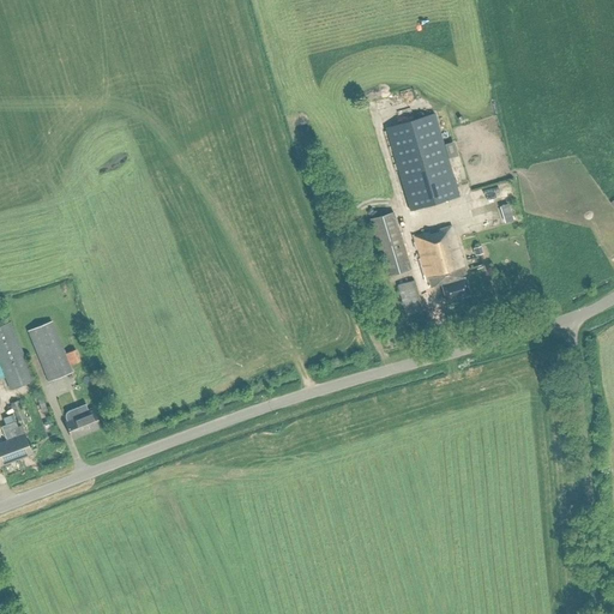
[(458,196),(434,114),(385,128),(409,211),(458,196)]
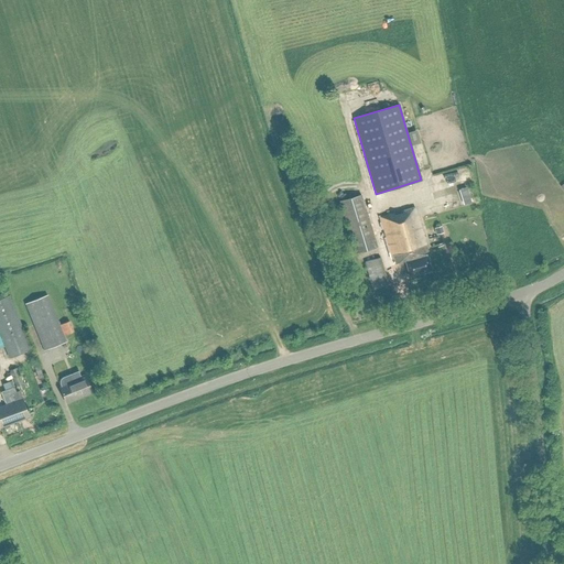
[(448,169),(437,172),(440,180),(451,176),(448,169)]
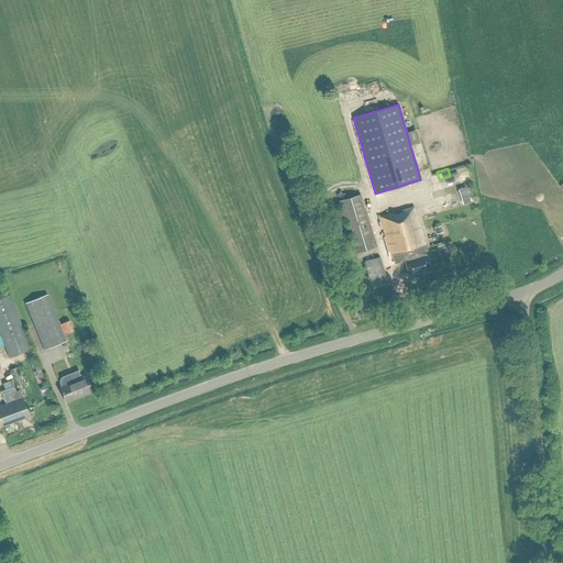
[(453,185),(466,180),(464,174),(452,177),(453,185)]
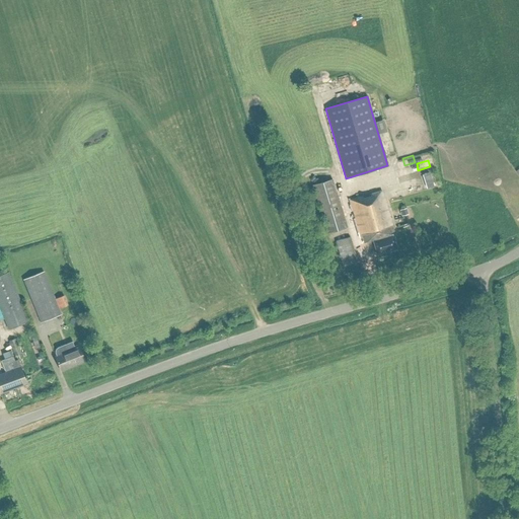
[(312,184),(326,233),(347,227),(331,178),(312,184)]
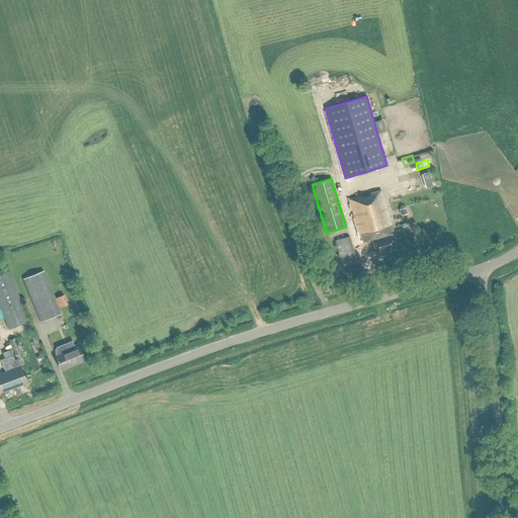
[(381,190),(349,200),(361,242),(371,239),(375,254),(396,248),(392,234),(394,233),(381,190)]
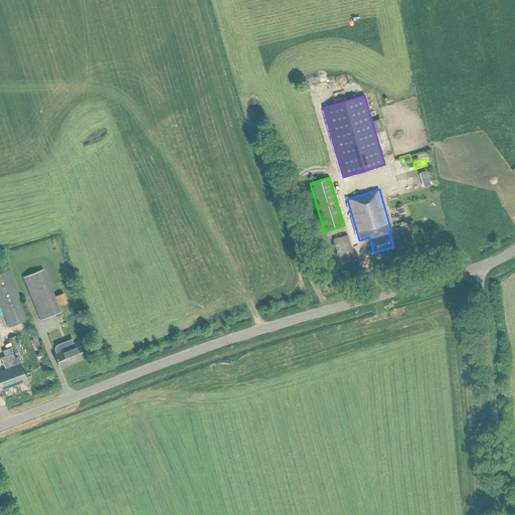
[(347,235),(333,239),(339,265),(354,260),(347,235)]
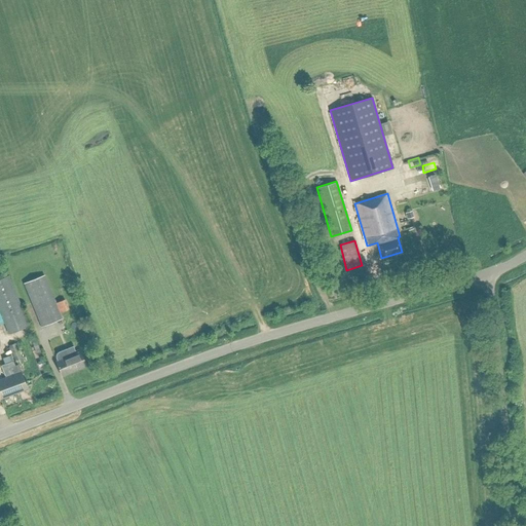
[(43,274),(24,283),(42,327),(62,318),(43,274)]
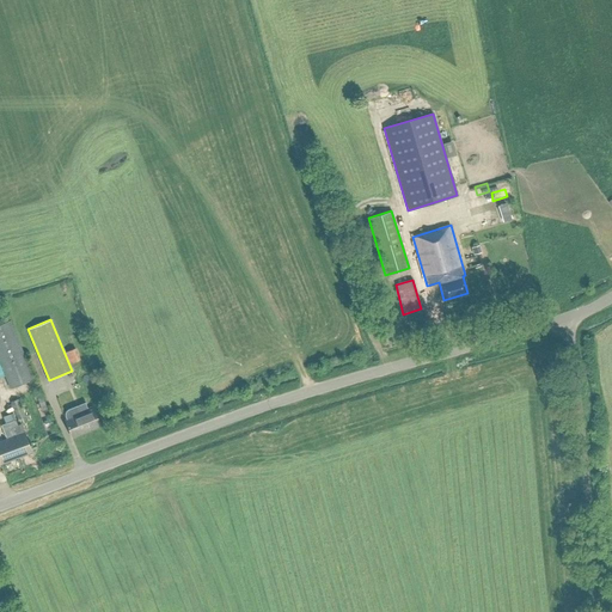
[(10,320),(0,324),(0,362),(10,389),(32,379),(10,320)]
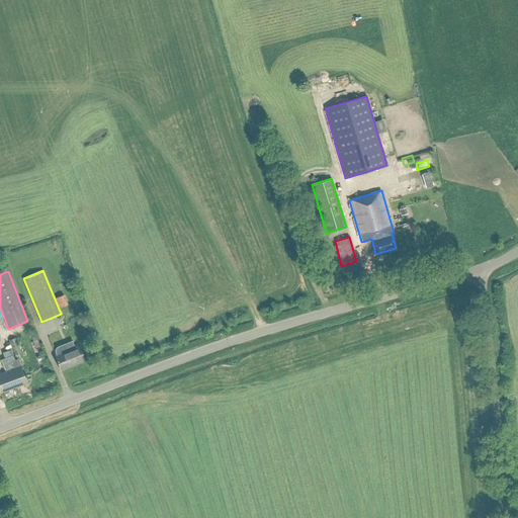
[(15,337),(8,340),(16,359),(23,357),(21,353),(22,352),(15,337)]
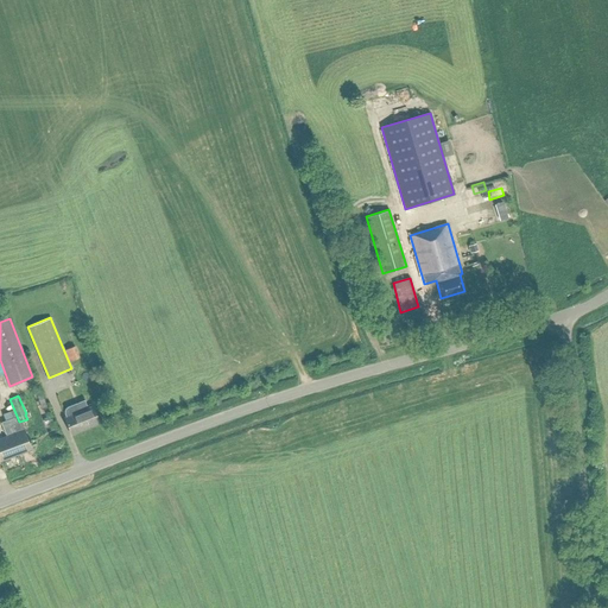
[(65,416),(64,417),(71,434),(100,423),(93,405),(87,407),(84,400),(67,406),(65,409),(64,411),(64,413),(65,416)]
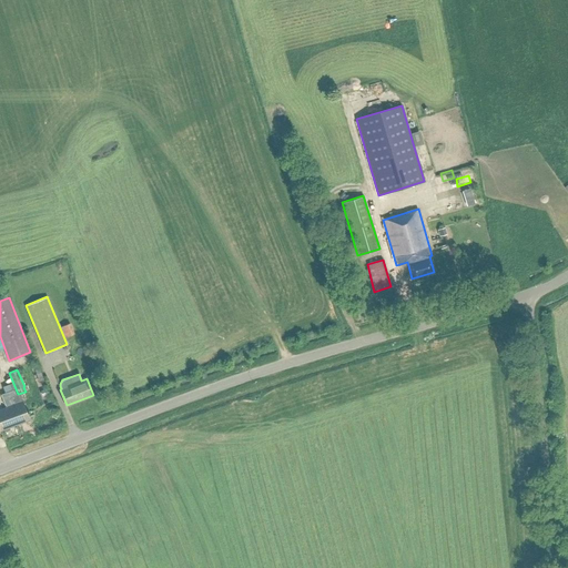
[(17,404),(13,395),(16,394),(11,383),(2,386),(4,393),(1,394),(2,399),(6,408),(0,409),(0,429),(0,430),(29,421),(22,402),(17,404)]
